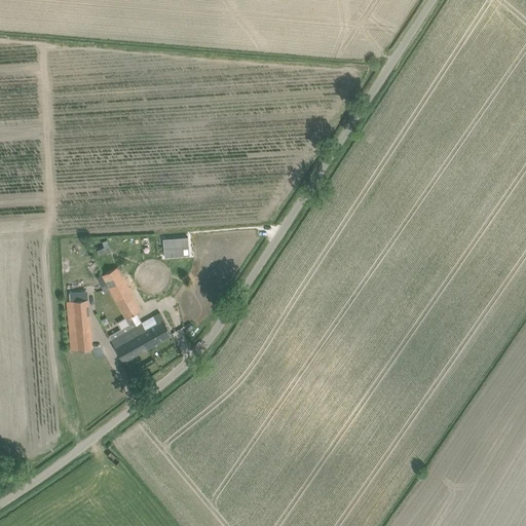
[(188,236),(162,238),(164,257),(183,256),(182,247),(188,247),(188,236)]
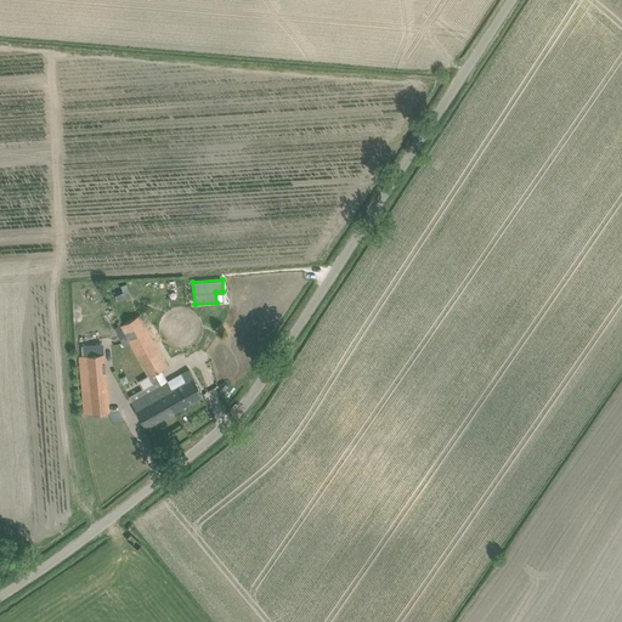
[(174,284),(180,327),(196,324),(193,305),(192,305),(188,282),(174,284)]
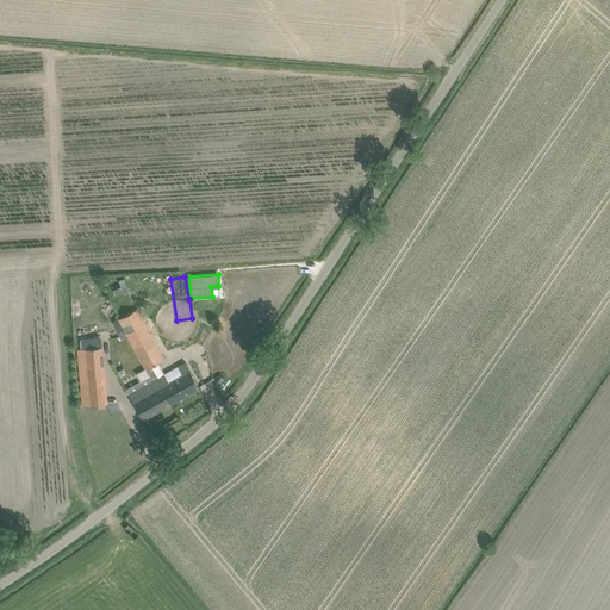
[(118,318),(147,369),(165,359),(136,309),(118,318)]
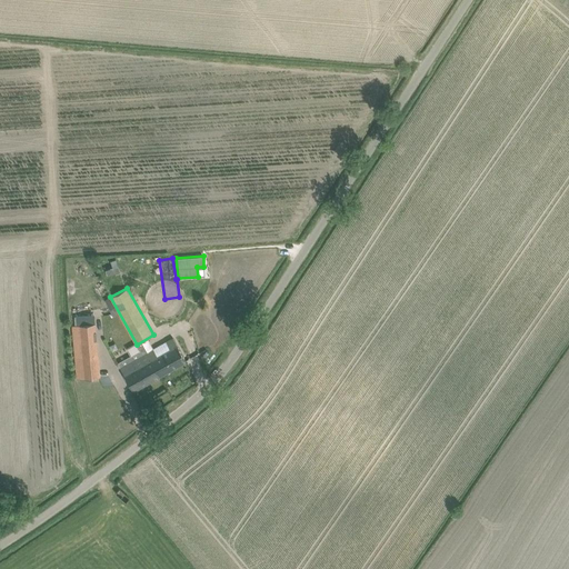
[(72,326),(77,379),(100,377),(95,323),(72,326)]
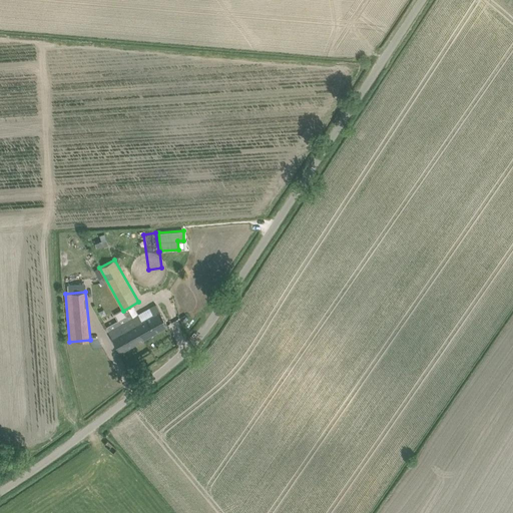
[(167,326),(156,305),(108,332),(120,353),(167,326)]
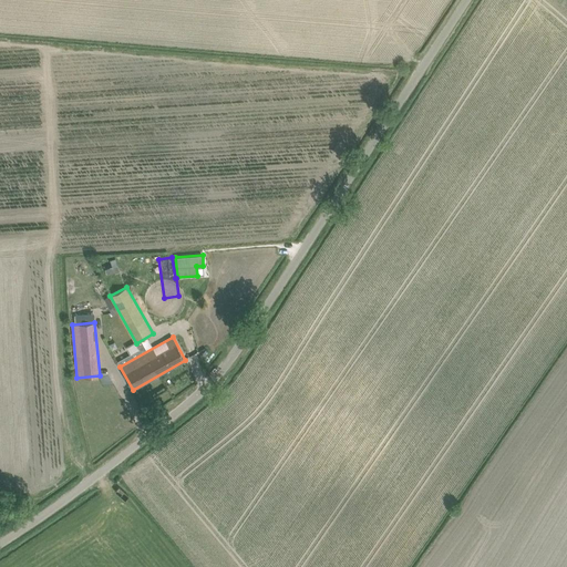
All buildings are outlined.
